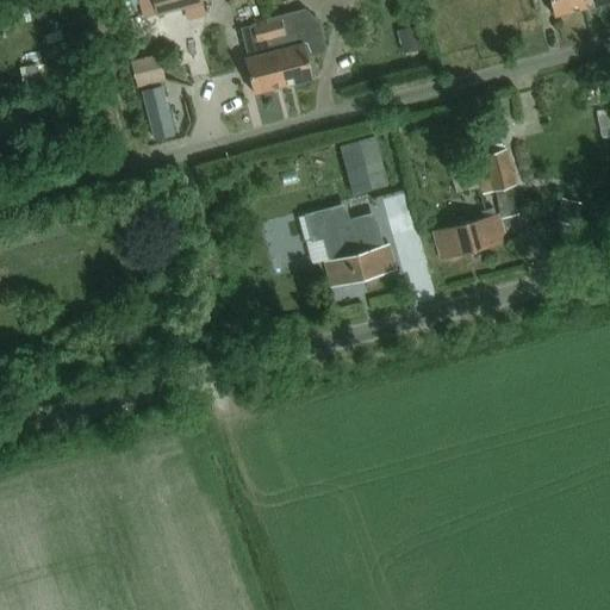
[(201,6),(199,0),(150,0),(155,18),(201,6)]
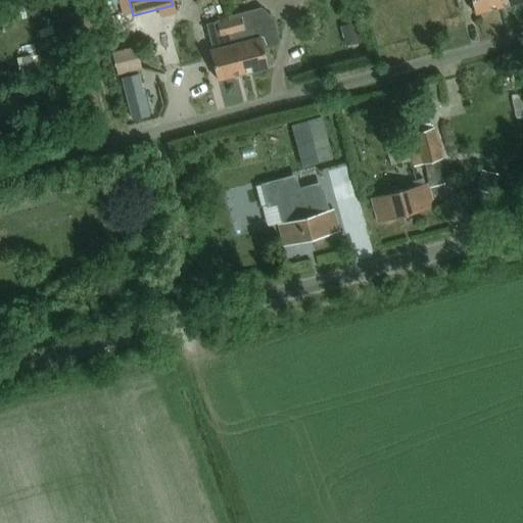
[(470,0),(474,15),(500,9),(496,0),(470,0)]
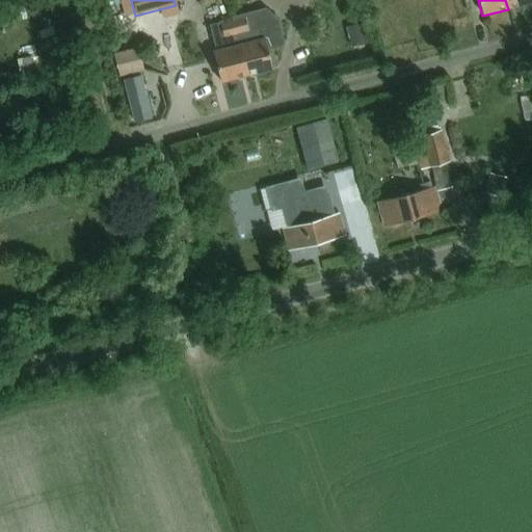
[(531,0),(505,0),(508,9),(531,2),(531,0)]
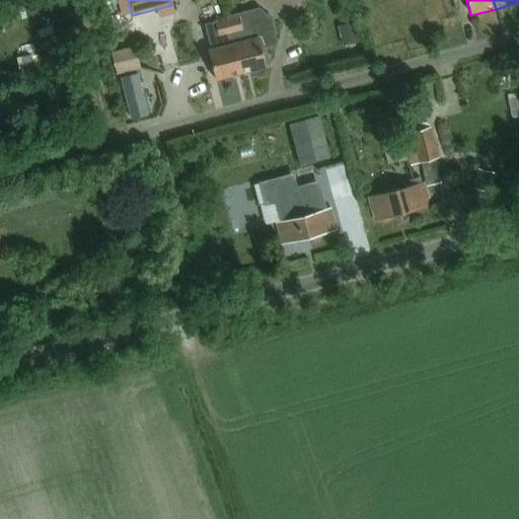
[(226,20),(240,75),(266,68),(261,50),(274,46),(276,43),(271,22),(258,10),(226,19),(226,20)]
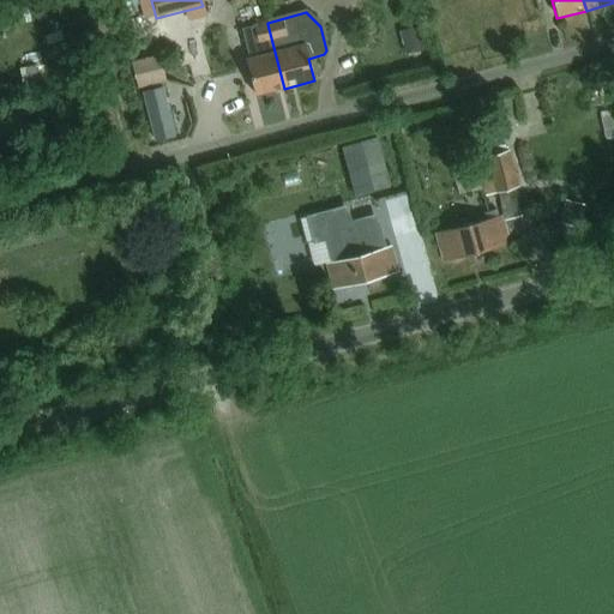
[(254,96),(284,89),(268,24),(241,31),(250,61),(246,61),(254,96)]
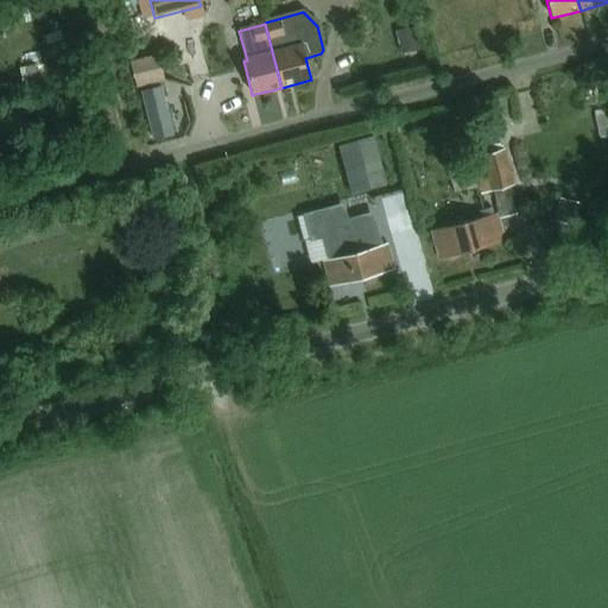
[(423,50),(419,25),(401,27),(405,52),(423,50)]
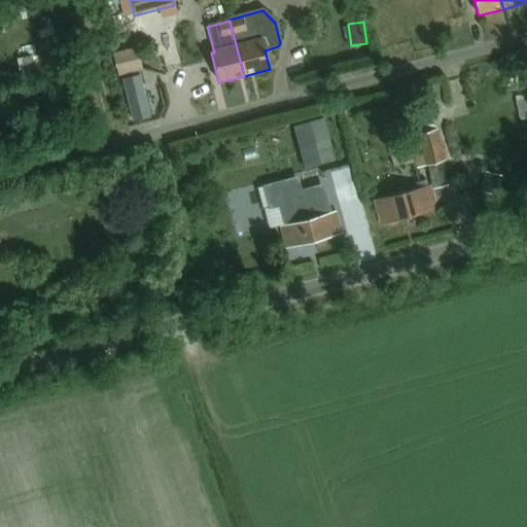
[(142,70),(137,47),(112,54),(117,75),(142,70)]
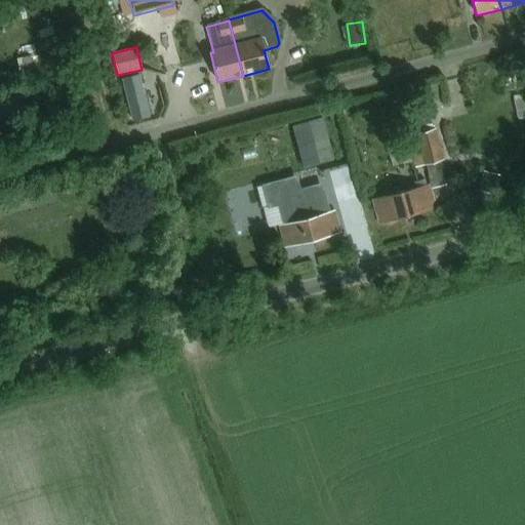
[(414,167),(438,161),(443,159),(434,129),(406,137),(414,167)]
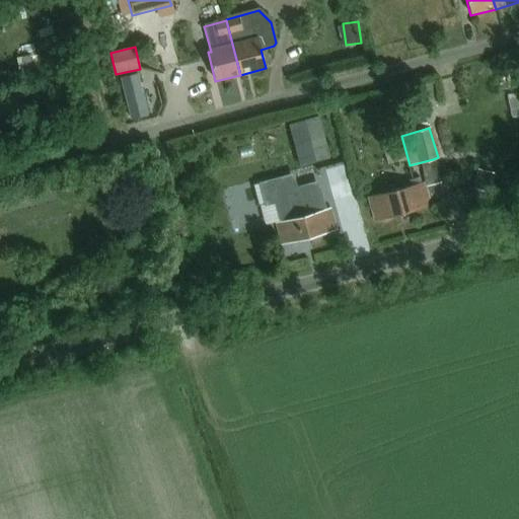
[(339,169),(316,175),(323,198),(345,193),(339,169)]
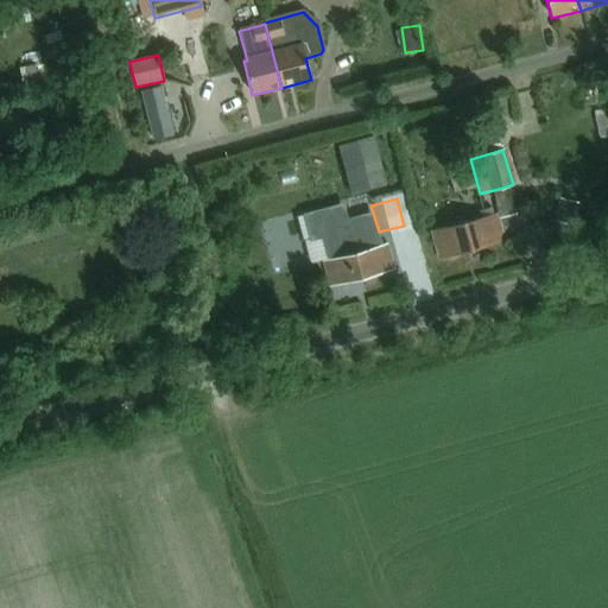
[(342,209),(308,219),(314,239),(333,234),(339,259),(323,263),(330,289),(394,271),(387,246),(379,248),(372,221),(347,227),(342,209)]
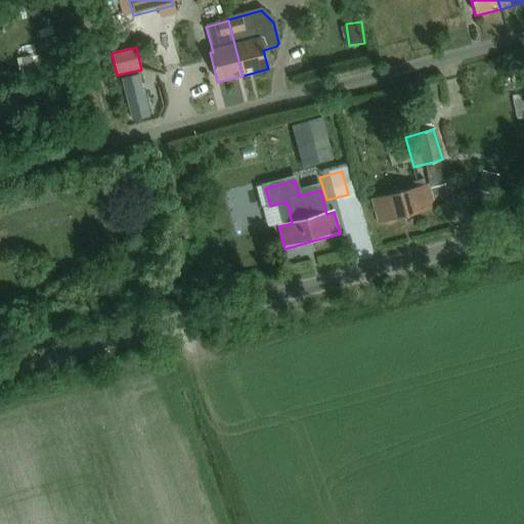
[(435,207),(430,188),(430,185),(372,202),(377,223),(435,207)]
